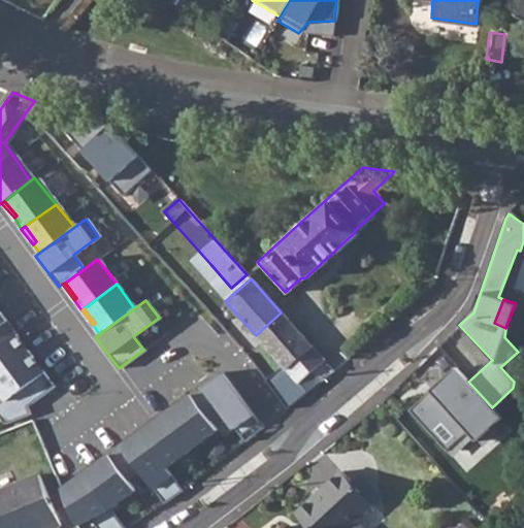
[(281,312),(256,335),(285,367),(295,378),(297,383),(304,376),(314,386),(324,376),(315,367),(323,361),(304,338),(281,312)]
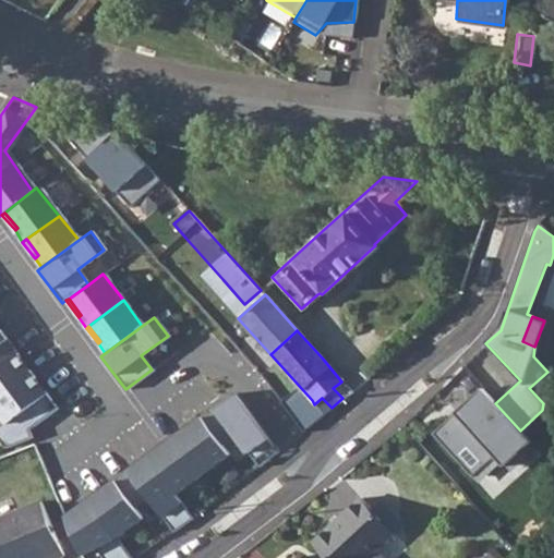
[(0,444),(3,448),(29,437),(26,429),(56,408),(43,391),(40,393),(26,375),(13,356),(15,355),(0,334),(0,417),(2,421),(0,422),(0,444)]
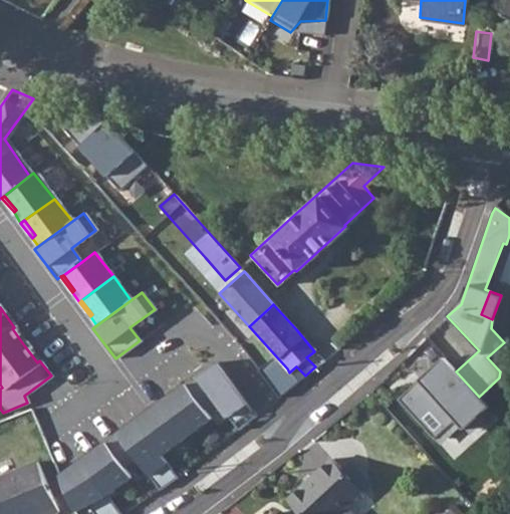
[(443,323),(429,337),(441,349),(455,335),(443,323)]
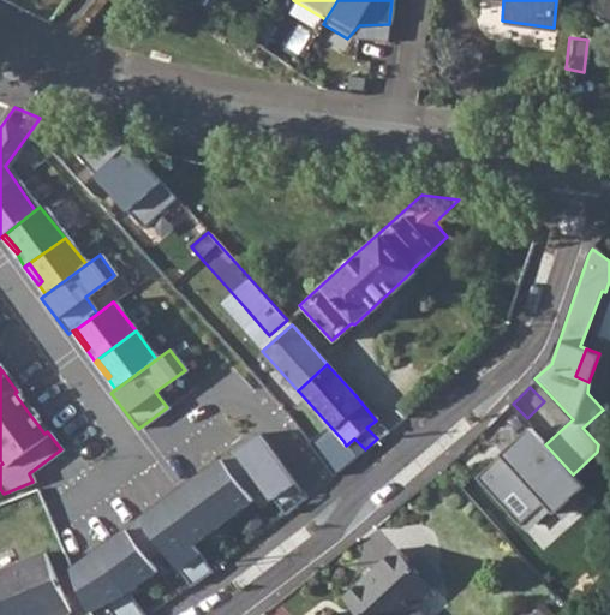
[(33,412),(17,392),(15,393),(29,413),(33,412)]
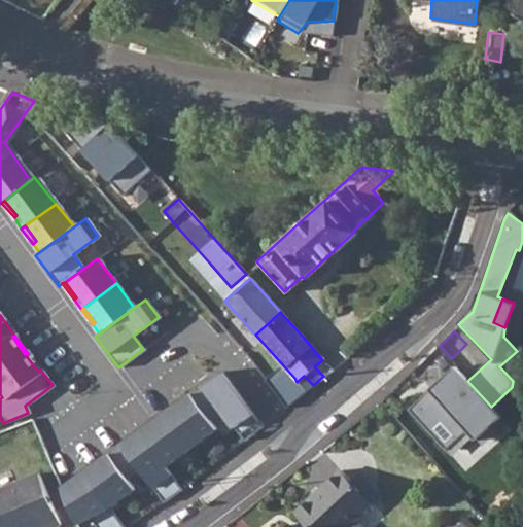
[(25,354),(38,372),(40,370),(28,353),(25,354)]
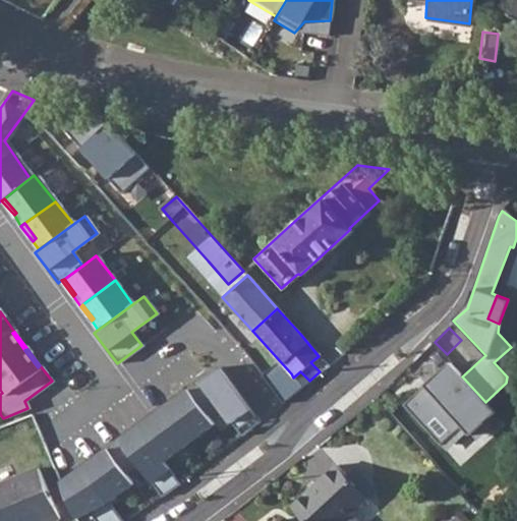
[(291,373),(281,362),(271,371),(280,383),(291,373)]
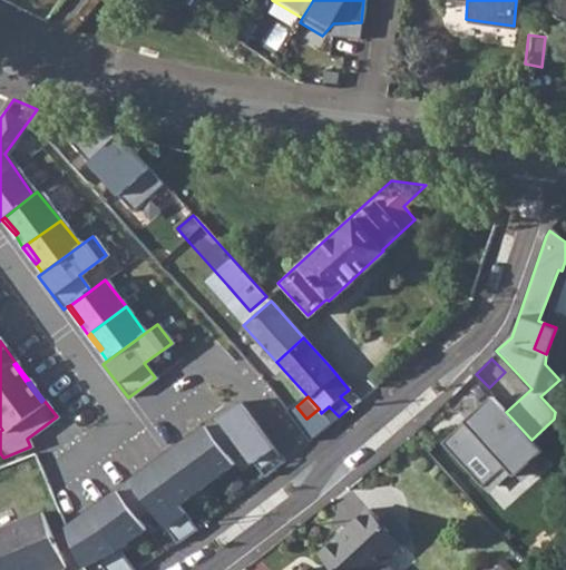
[(457,428),(440,443),(480,487),(504,465),(514,477),(542,451),(532,440),(506,412),(494,399),(459,431),(457,428)]
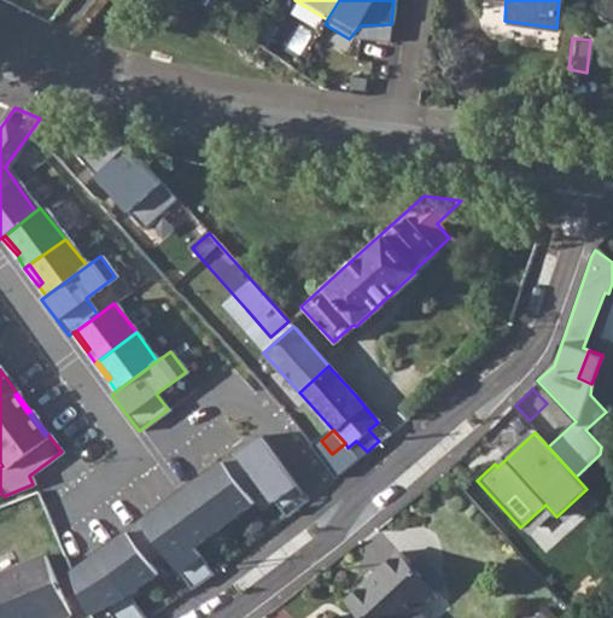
[(256,436),(221,462),(238,484),(251,474),(279,511),(299,495),(256,436)]
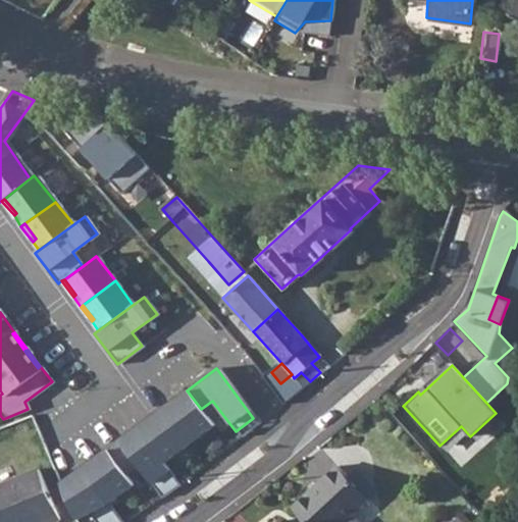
[(201,409),(187,390),(176,398),(178,400),(163,411),(188,442),(211,424),(201,409)]
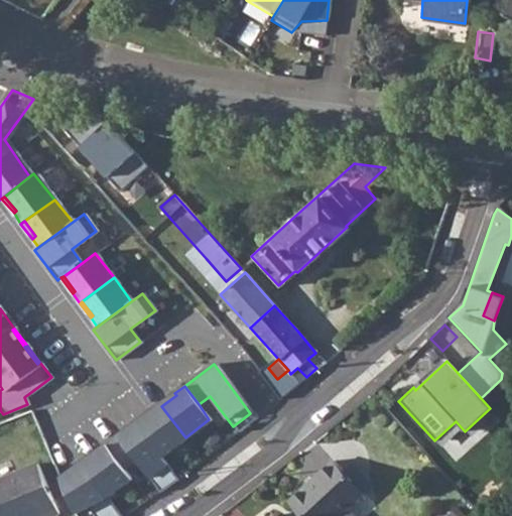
[(174,393),(160,403),(161,406),(176,395),(174,393)]
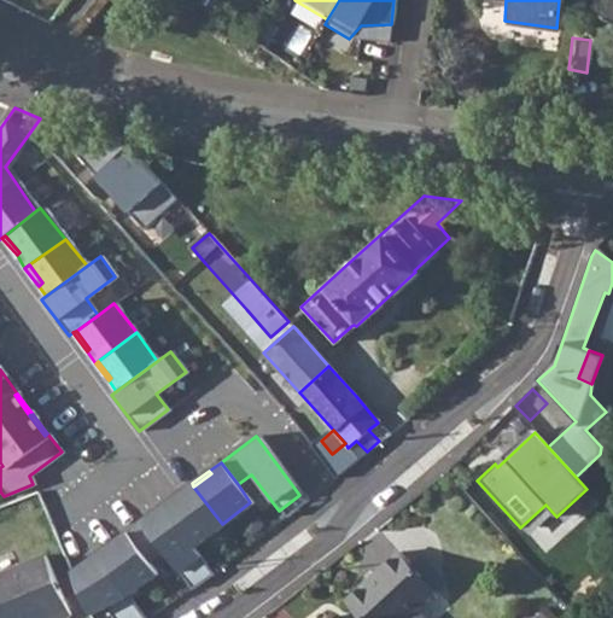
[(164,508),(191,547),(222,524),(193,487),(192,483),(180,491),(182,495),(164,508)]
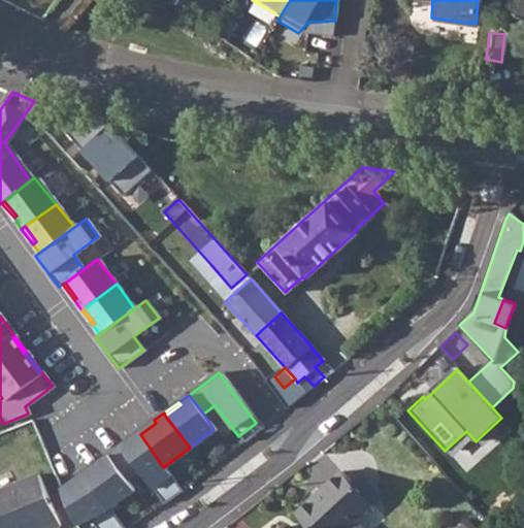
[(138,432),(140,434),(156,423),(154,420),(138,432)]
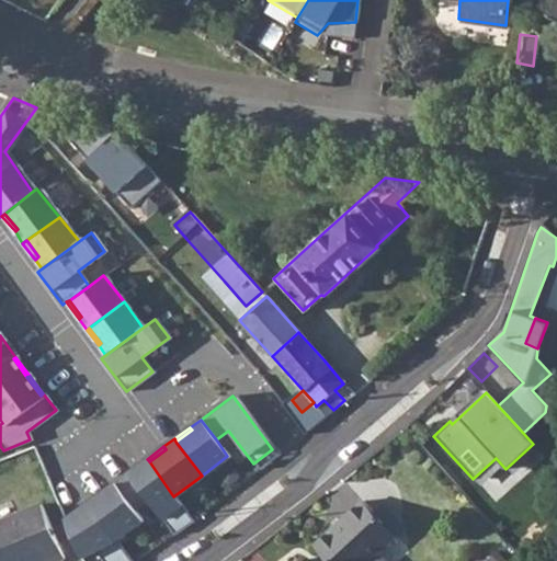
[(147,459),(114,482),(134,510),(148,500),(173,535),(192,521),(173,496),(149,461),(147,459)]
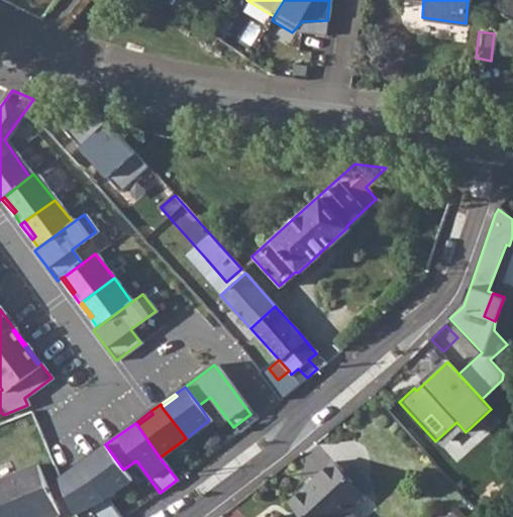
[(97,454),(83,466),(105,497),(130,480),(123,470),(105,444),(95,452),(97,454)]
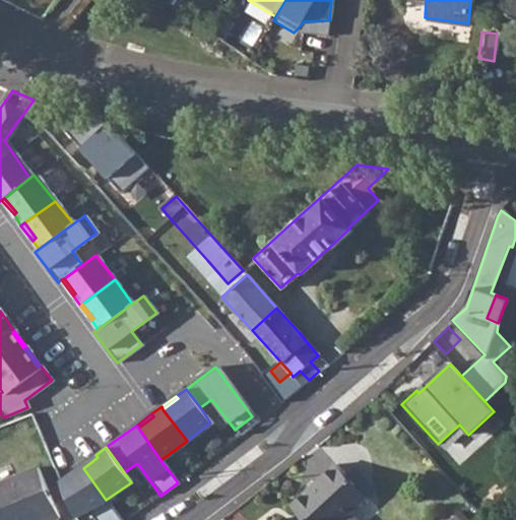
[(95,455),(81,466),(83,468),(98,457),(95,455)]
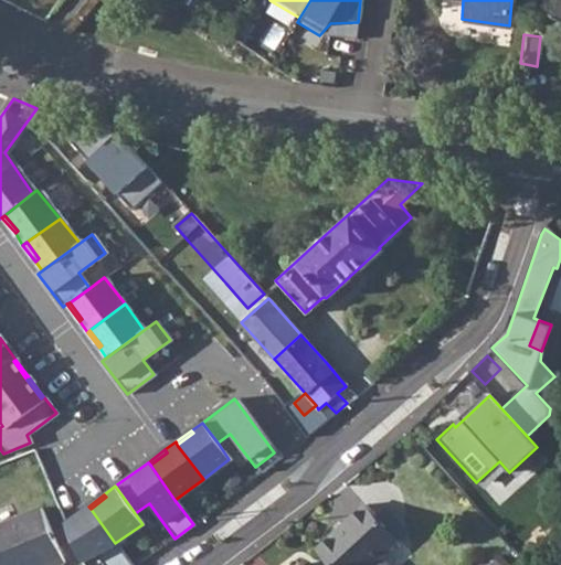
[(361,503),(315,548),(330,564),(388,564),(380,556),(397,540),(372,514),(361,503)]
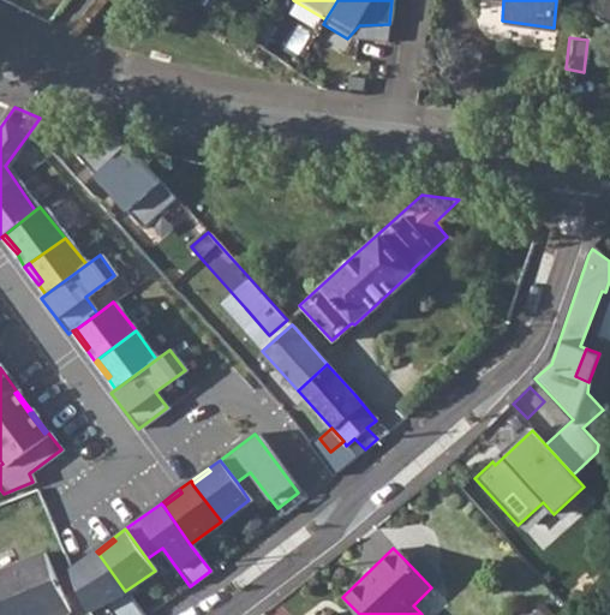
[(43,550),(0,567),(0,614),(23,614),(42,608),(46,614),(54,614),(67,610),(43,550)]
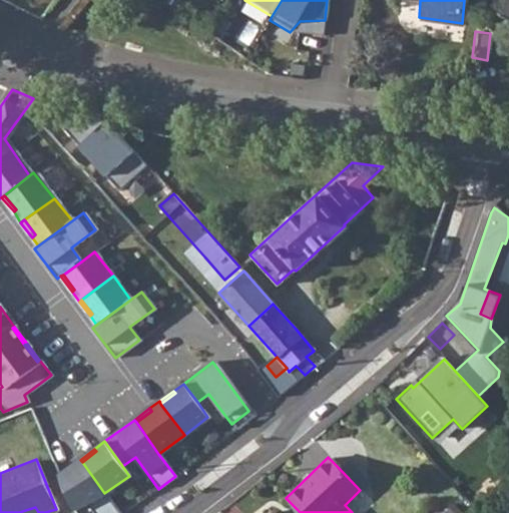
[(58,476),(73,510),(86,504),(92,512),(118,512),(104,493),(82,462),(80,460),(58,476)]
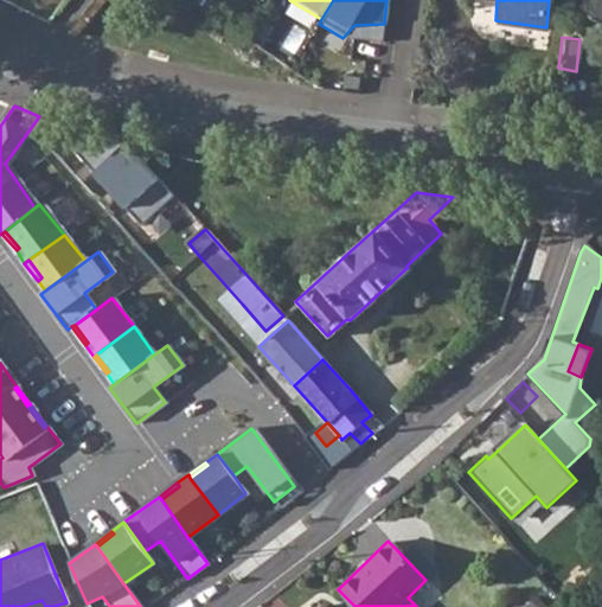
[(545,583),(518,606),(555,606),(562,601),(545,583)]
